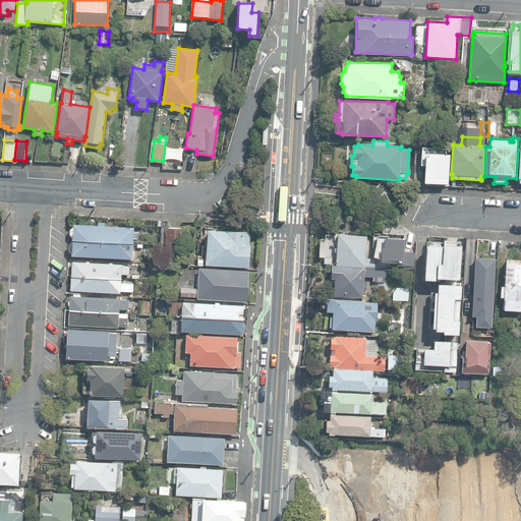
[(425,152),(423,184),(449,185),(451,154),(425,152)]
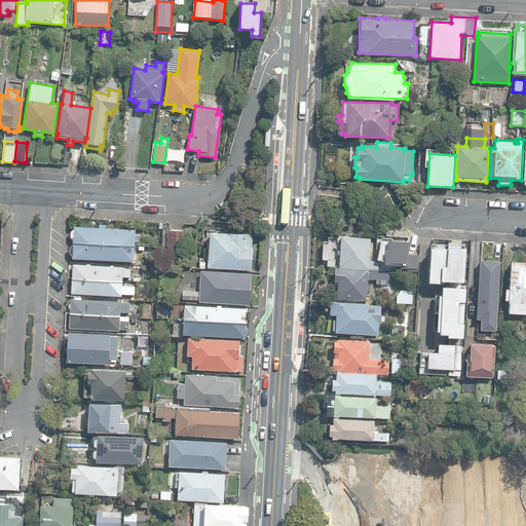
[(412,212),(415,203),(409,200),(406,209),(412,212)]
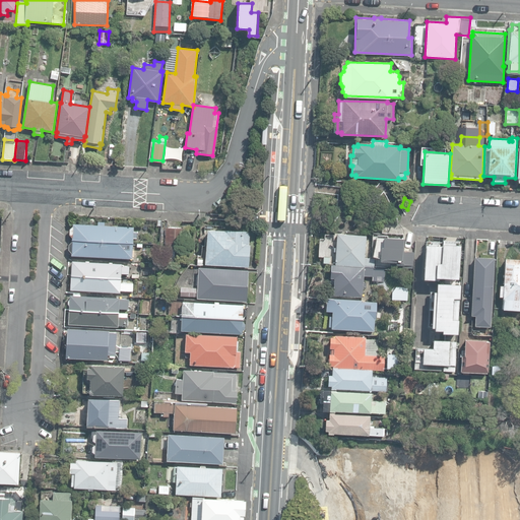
[(72,240),(132,243),(133,239),(136,239),(136,232),(133,232),(134,228),(105,225),(105,222),(99,222),(99,225),(73,223),(73,225),(70,229),(69,235),(72,238),(72,240)]
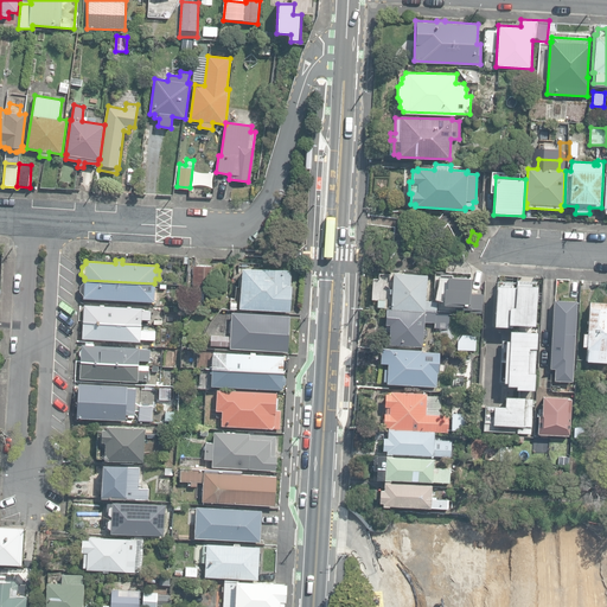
[(193,288),(215,288),(215,267),(193,266),(193,288)]
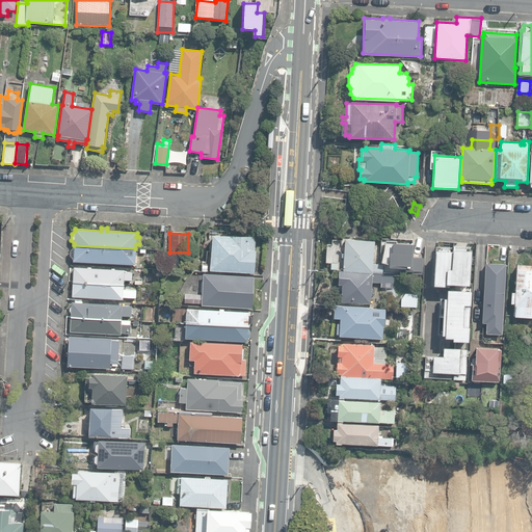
[(210,270),(254,273),(256,237),(212,234),(210,270)]
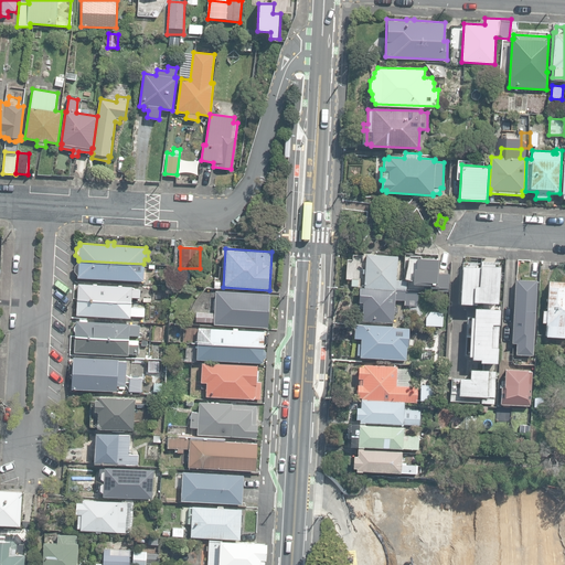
[(364,286),(395,287),(405,287),(406,279),(396,278),(397,254),(366,253),(365,267),(362,267),(362,272),(364,272),(364,286)]
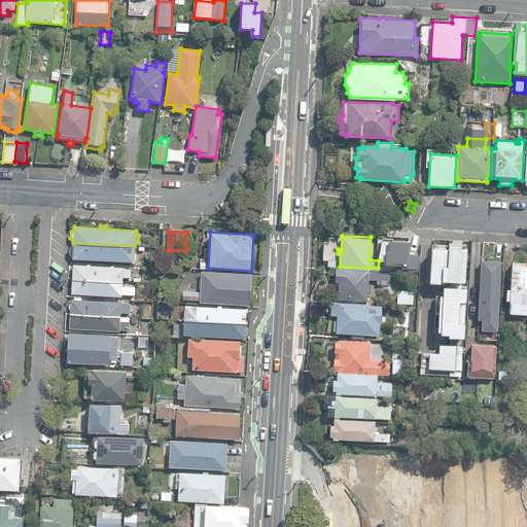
[(392,240),(392,239),(382,238),(378,259),(381,260),(380,269),(398,271),(399,269),(408,269),(408,271),(417,271),(417,269),(418,269),(419,255),(408,254),(409,241),(392,240)]
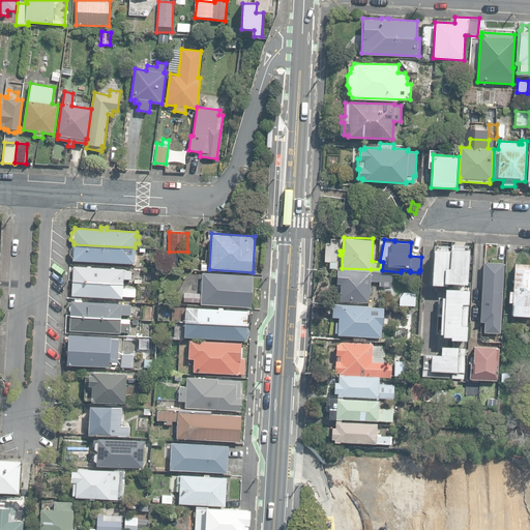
[(135,264),(135,247),(74,244),(74,245),(70,248),(69,255),(72,258),(72,261),(135,264)]
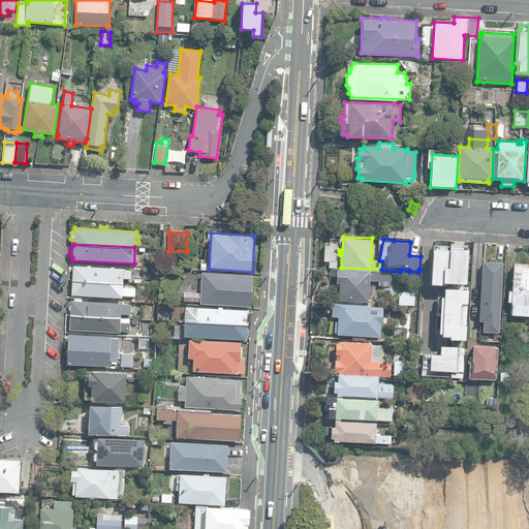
[(465,283),(467,249),(449,248),(448,249),(432,248),(430,283),(445,284),(445,282),(465,283)]
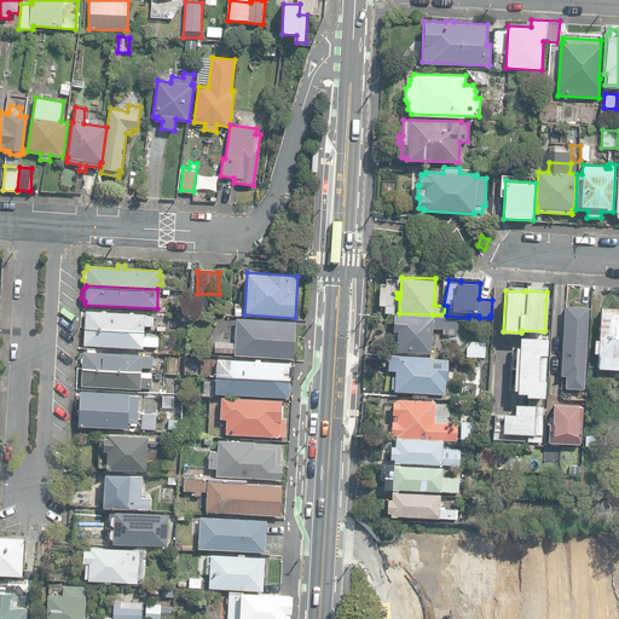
[(212,312),(212,307),(208,306),(208,295),(196,295),(196,312),(212,312)]
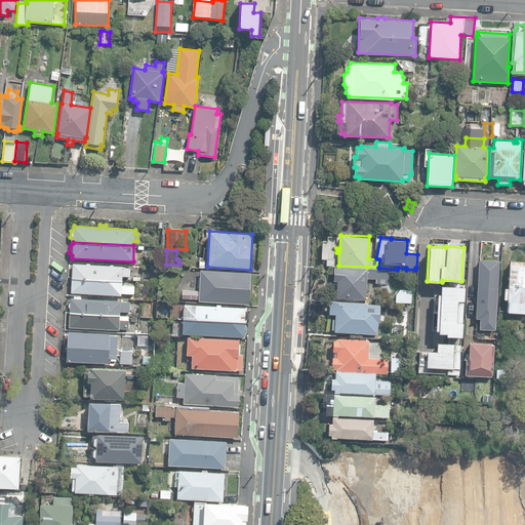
[(479,329),(495,330),(499,260),(479,259),(476,318),(480,319),(479,329)]
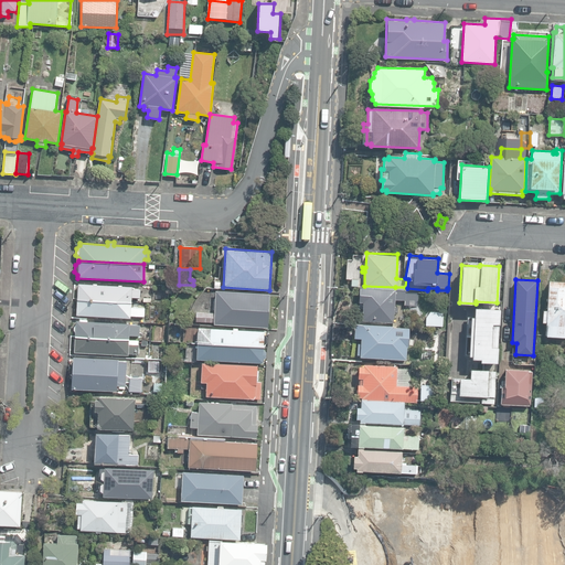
[(564,281),(548,280),(548,286),(547,286),(546,310),(542,310),(542,321),(545,322),(545,324),(546,324),(546,336),(564,337),(564,281)]
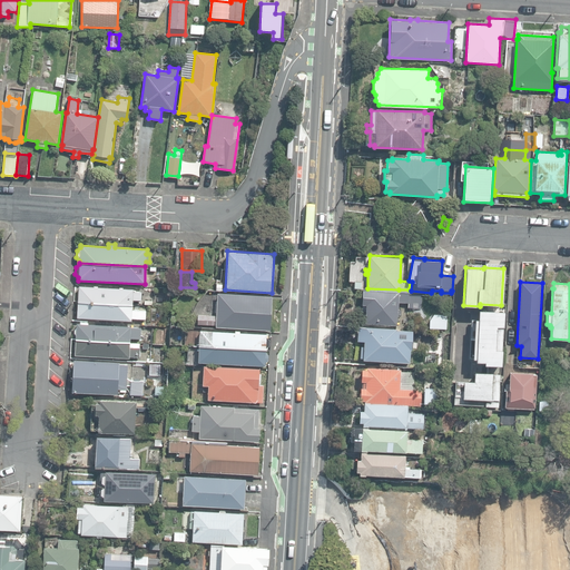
[(79,286),(78,302),(133,305),(133,300),(141,301),(141,292),(133,292),(134,290),(79,286)]
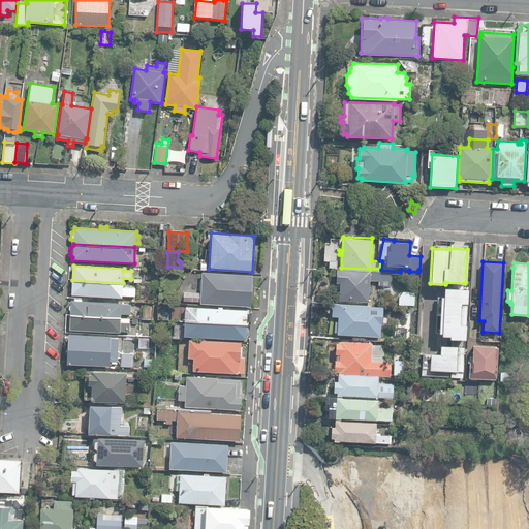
[(338,300),(368,301),(369,279),(378,280),(378,283),(382,283),(383,280),(391,280),(391,272),(369,271),(369,270),(336,268),(335,282),(339,282),(338,300)]
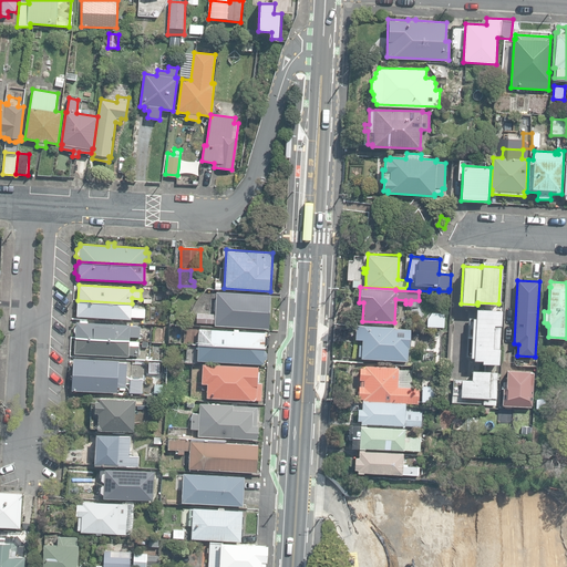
[(215,326),(269,329),(271,295),(216,291),(215,313),(197,312),(196,322),(215,323),(215,326)]
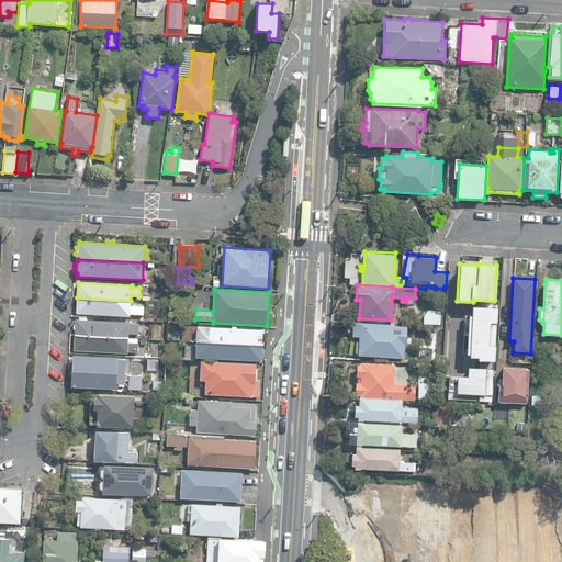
[(131,301),(77,298),(77,313),(130,316),(130,314),(144,315),(144,306),(131,306),(131,301)]
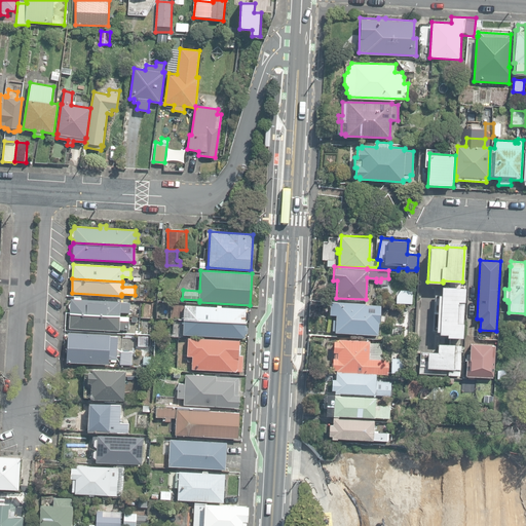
[(462,337),(465,288),(441,286),(441,295),(438,295),(436,331),(439,331),(439,333),(447,334),(447,337),(462,337)]
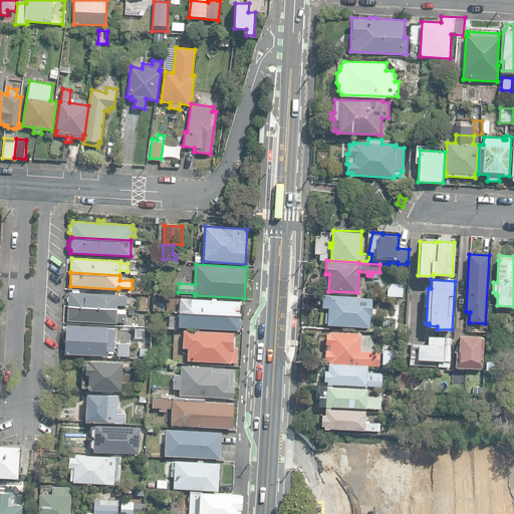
[(403,296),(404,284),(392,283),(387,289),(387,296),(403,296)]
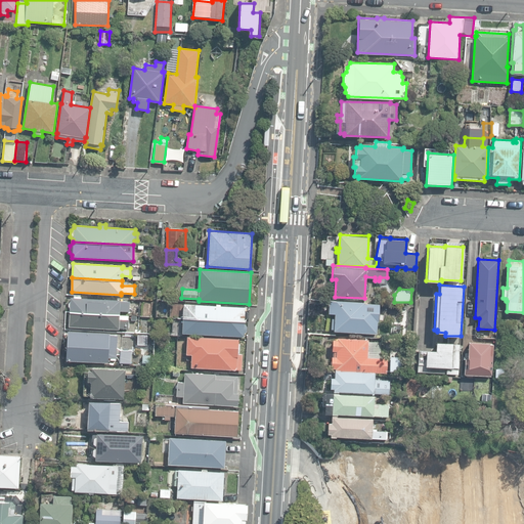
[(71,297),(70,311),(120,314),(120,311),(129,311),(130,302),(121,301),(121,300),(71,297)]
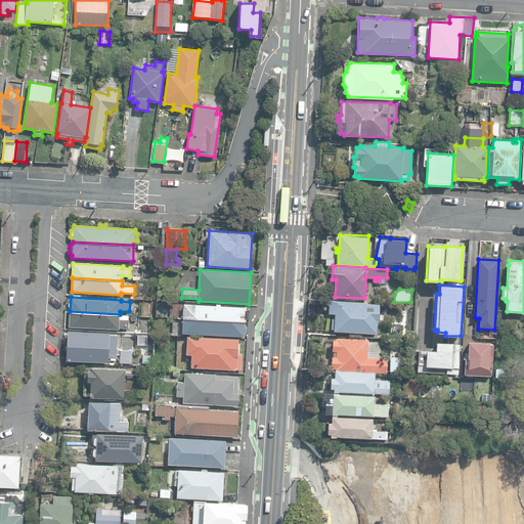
[(378,334),(380,304),(330,301),(329,313),(335,313),(334,331),(378,334)]
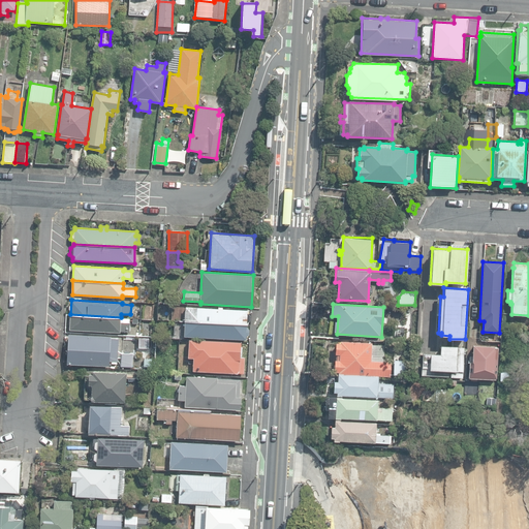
[(312,318),(327,318),(327,306),(312,305),(312,318)]
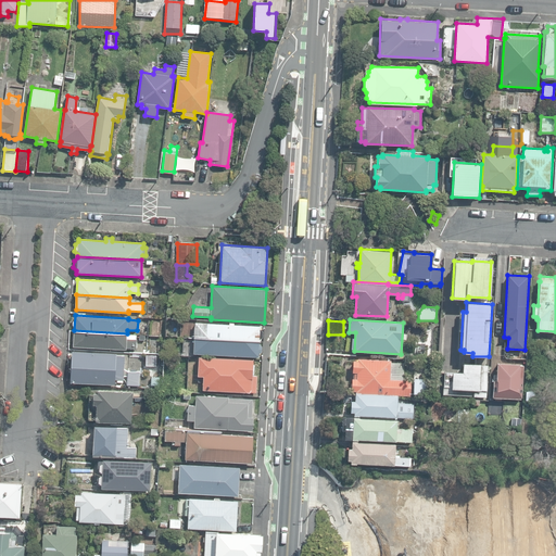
[(196,323),(194,338),(260,341),(260,339),(263,337),(263,331),(261,329),(261,326),(196,323)]
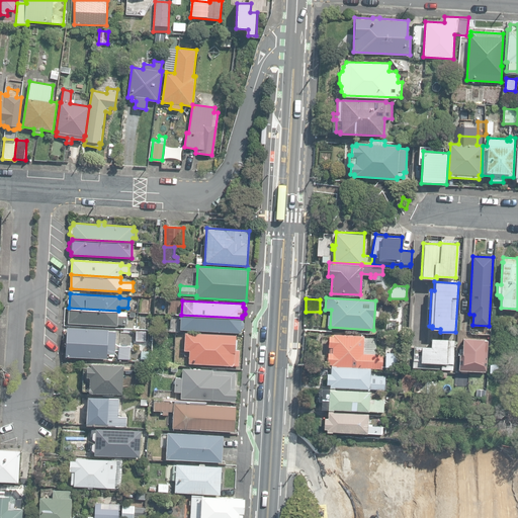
[(117,316),(118,311),(69,308),(68,323),(126,326),(127,316),(117,316)]
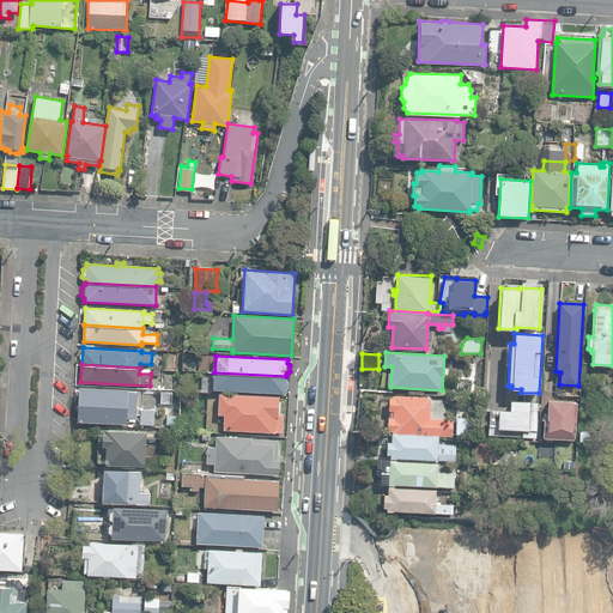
[(286,376),(214,372),(213,389),(285,394),(285,390),(289,388),(289,382),(286,378),(286,376)]
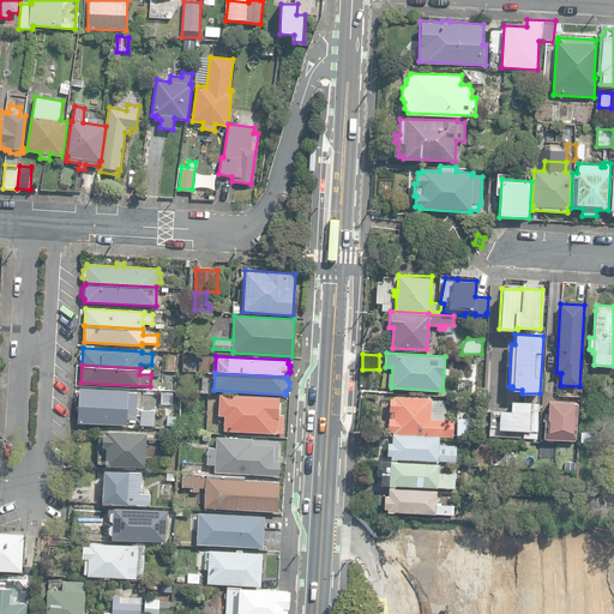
[(78,422),(127,425),(127,419),(137,420),(138,393),(128,393),(128,391),(79,387),(78,422)]
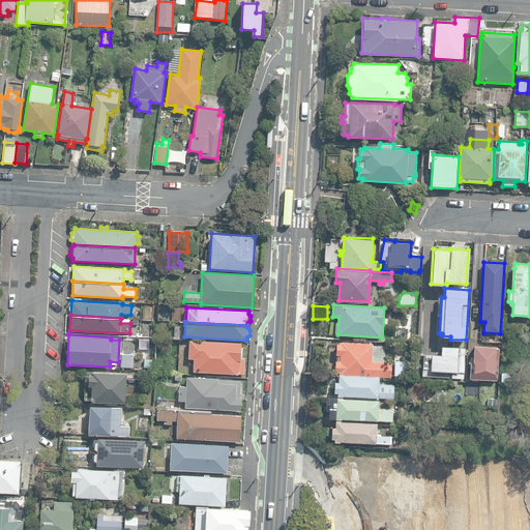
[(149,349),(149,339),(139,339),(139,349),(149,349)]
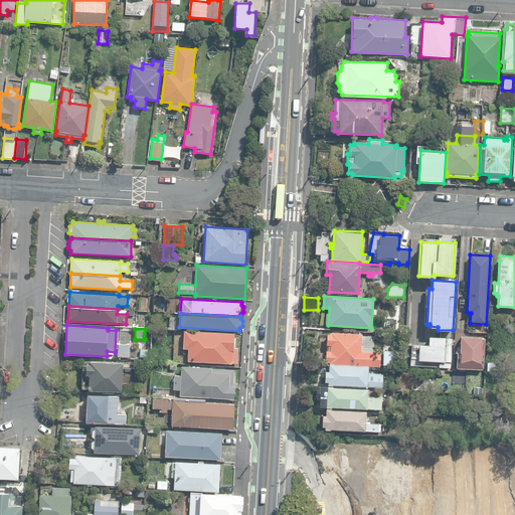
[(188,360),(236,363),(236,361),(237,361),(238,348),(233,348),(234,334),(184,331),(183,348),(188,348),(188,360)]
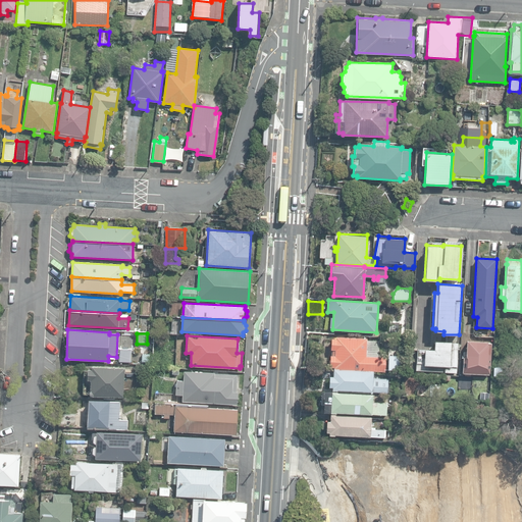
[(333,367),(384,370),(385,356),(365,355),(366,337),(334,335),(334,337),(330,336),(329,366),(333,366),(333,367)]
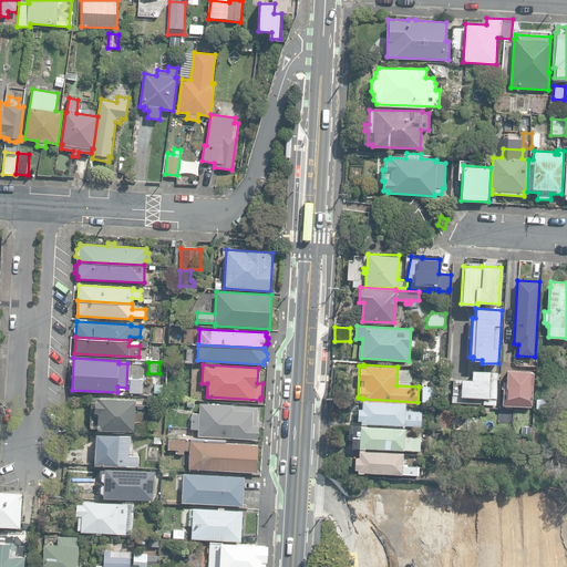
[(500,404),(529,405),(532,370),(506,369),(506,384),(501,384),(500,404)]
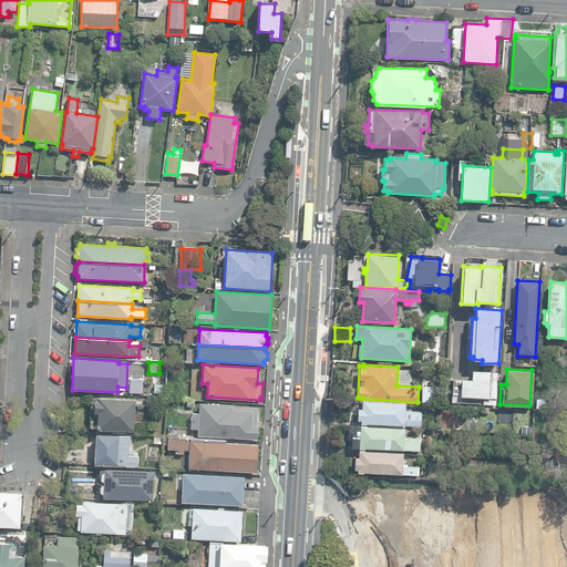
[(497,399),(498,371),(472,370),(471,379),(453,379),(453,393),(460,394),(460,397),(483,398),(483,404),(496,404),(496,399),(497,399)]
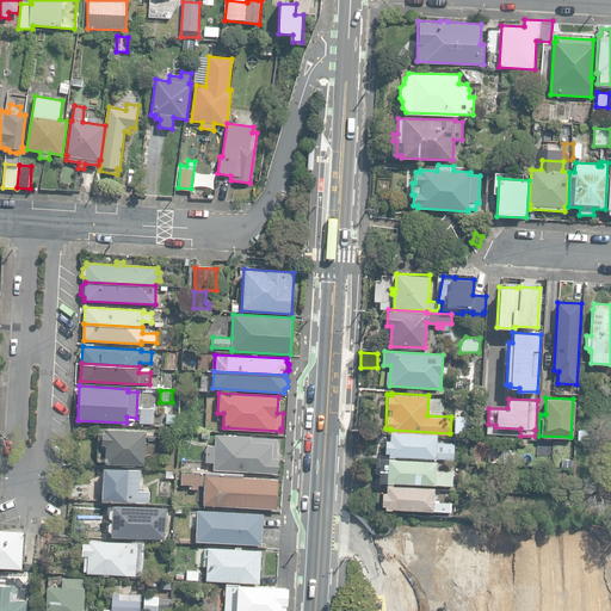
[(140,424),(153,425),(154,409),(141,408),(140,424)]
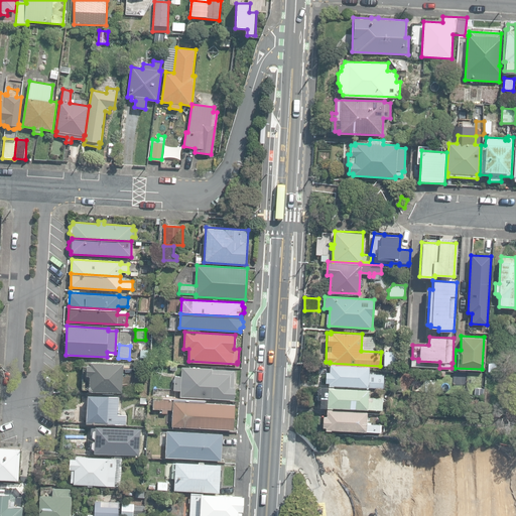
[(148,358),(148,350),(140,349),(140,358),(148,358)]
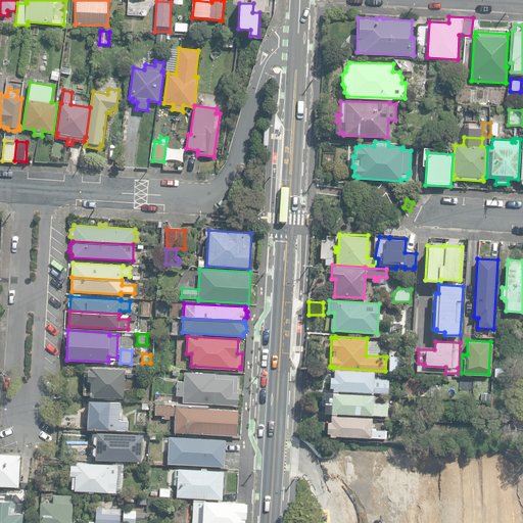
[(390,354),(389,371),(406,372),(407,355),(390,354)]
